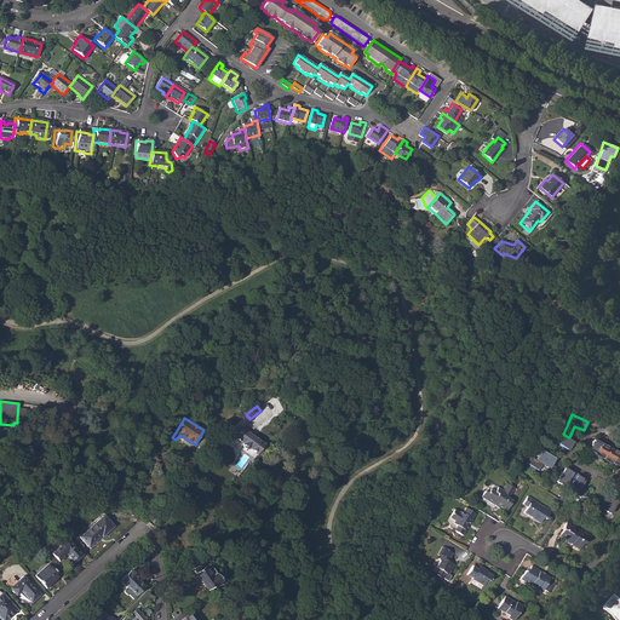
[(257,454),(264,443),(265,442),(268,442),(270,440),(269,437),(270,436),(263,431),(257,438),(244,428),(236,437),(245,443),(244,447),(247,449),(251,448),(257,454)]
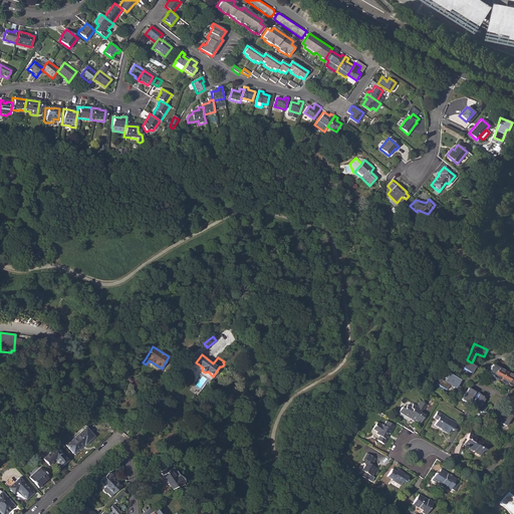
[(464,359),(459,366),(471,374),(476,367),(470,364),(467,361),(464,359)]
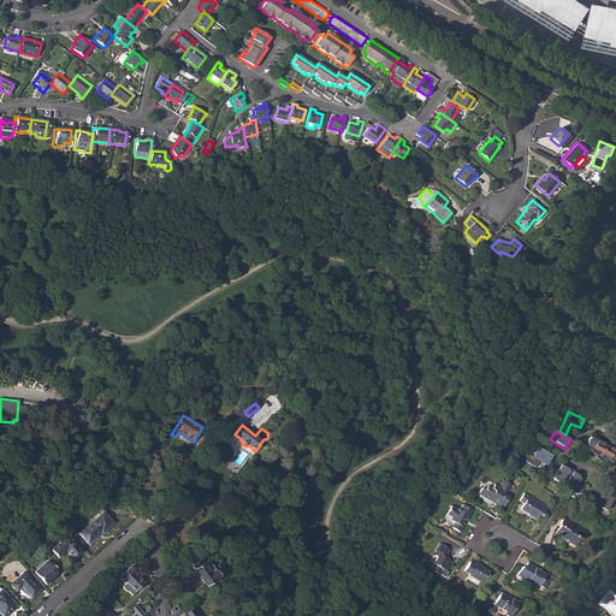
[(615,460),(615,450),(591,438),(586,448),(591,451),(591,452),(598,456),(599,455),(602,456),(600,457),(609,462),(609,461),(615,463),(615,460)]
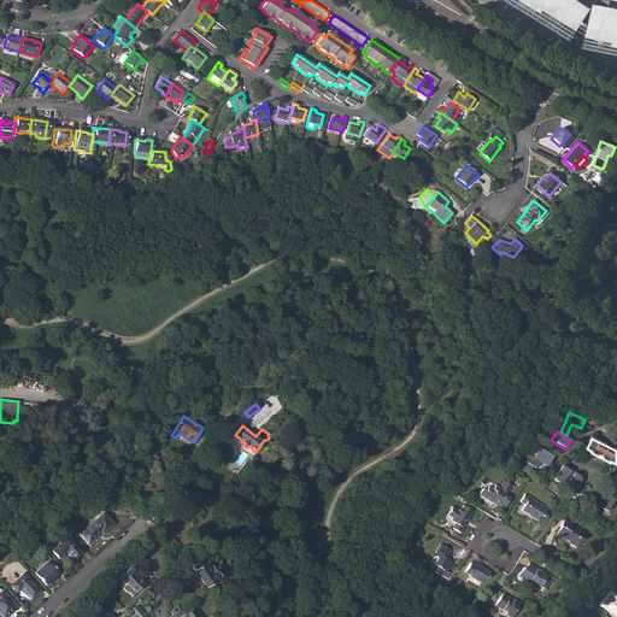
[(540,463),(546,466),(551,458),(547,456),(548,454),(545,453),(544,454),(539,451),(534,459),(528,456),(524,462),(536,469),(540,463)]
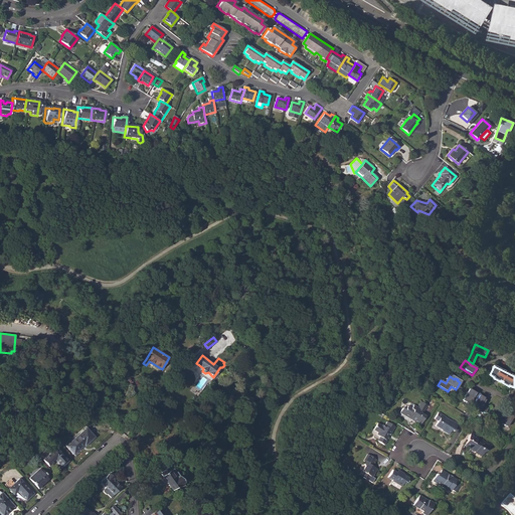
[(474,397),(477,399),(480,394),(470,388),(463,400),(470,404),(474,397)]
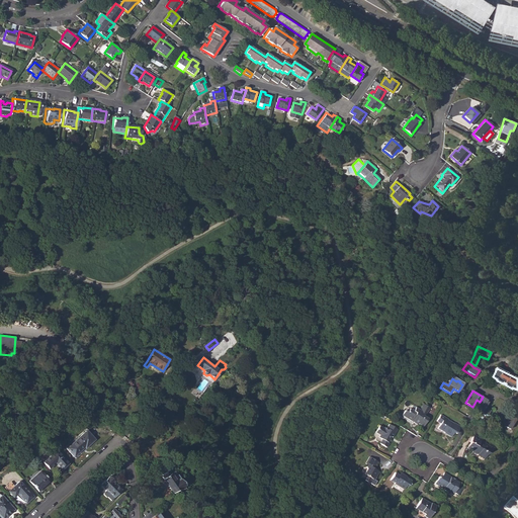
[(490,401),(483,397),(480,402),(476,409),(483,413),(488,416),(491,411),(486,408),(490,401)]
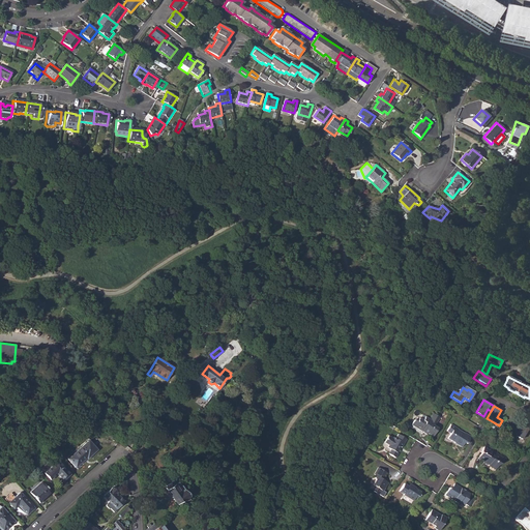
[(421,429),(424,431),(423,432),(427,434),(428,433),(434,436),(438,428),(434,424),(435,422),(437,422),(440,417),(433,413),(430,418),(425,416),(423,420),(419,417),(417,421),(414,419),(412,424),(421,430),(421,429)]
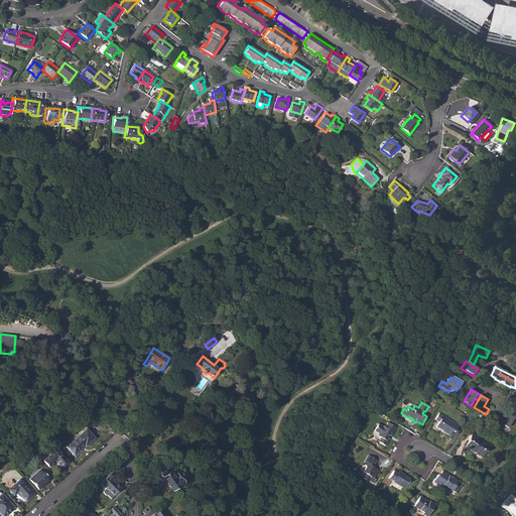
[(504,418),(499,415),(496,420),(508,428),(515,416),(509,411),(504,418)]
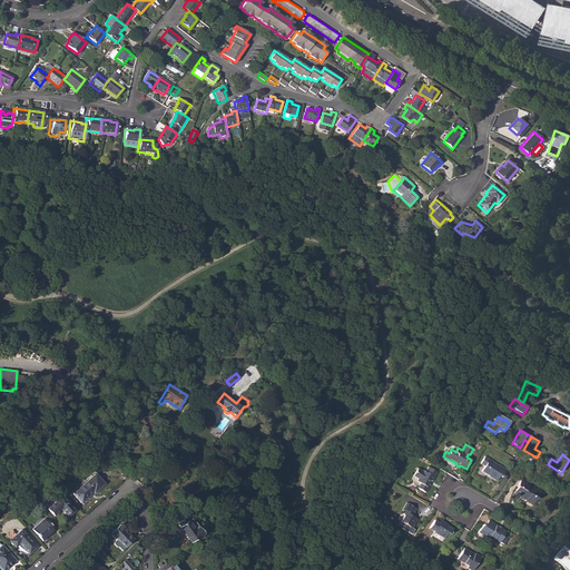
[(485,457),(481,464),(485,467),(484,467),(482,472),(497,481),(500,477),(502,478),(507,470),(500,465),(499,467),(492,462),(493,461),(485,457)]
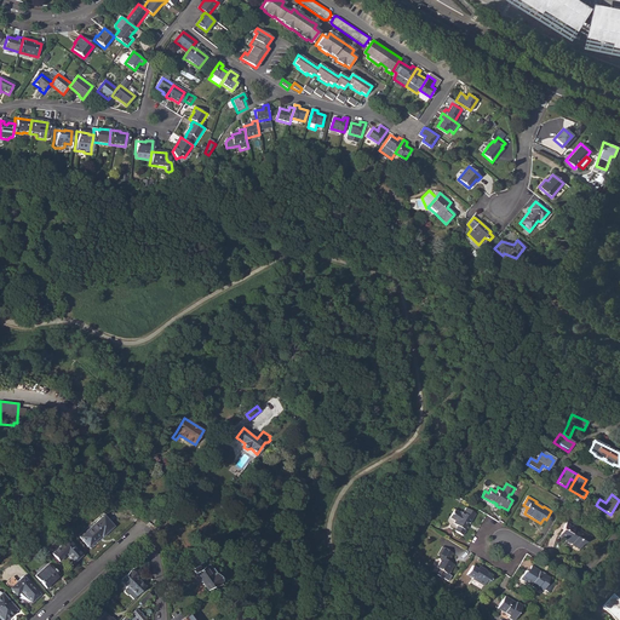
[(448,528),(461,535),(465,530),(464,529),(468,522),(470,523),(475,514),(466,507),(463,512),(460,511),(459,512),(454,509),(448,517),(453,520),(452,524),(451,523),(448,528)]
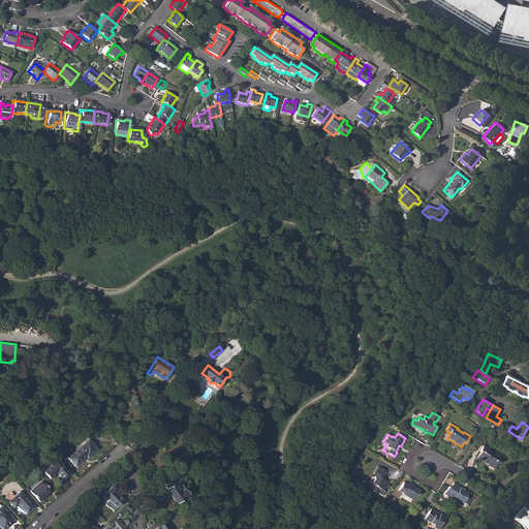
[(89,440),(68,458),(75,467),(87,457),(88,458),(97,448),(89,440)]
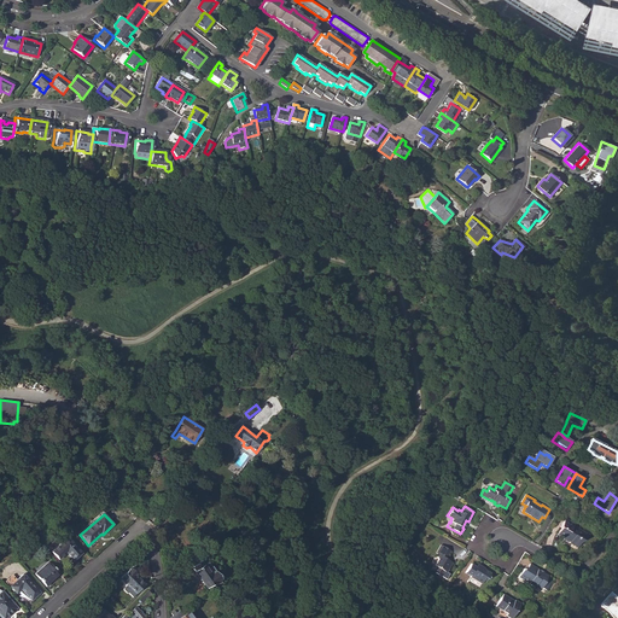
[(569,544),(577,548),(579,544),(583,542),(588,534),(584,531),(583,534),(578,530),(578,529),(573,525),(565,520),(559,528),(561,529),(558,536),(565,540),(570,542),(569,544)]
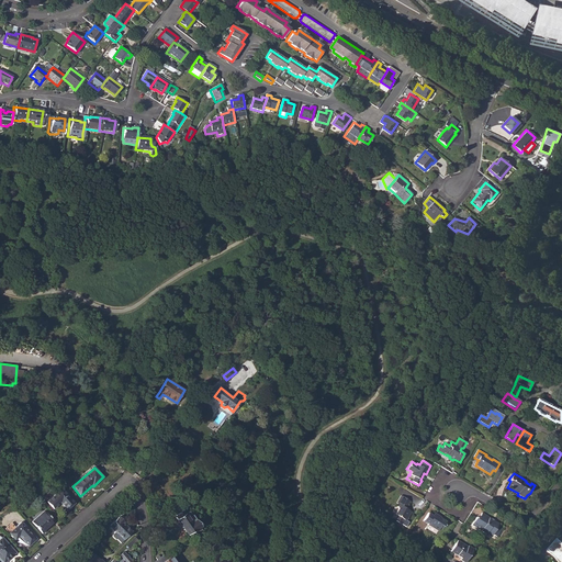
[(62,489),(47,502),(54,509),(60,503),(67,509),(75,503),(62,489)]
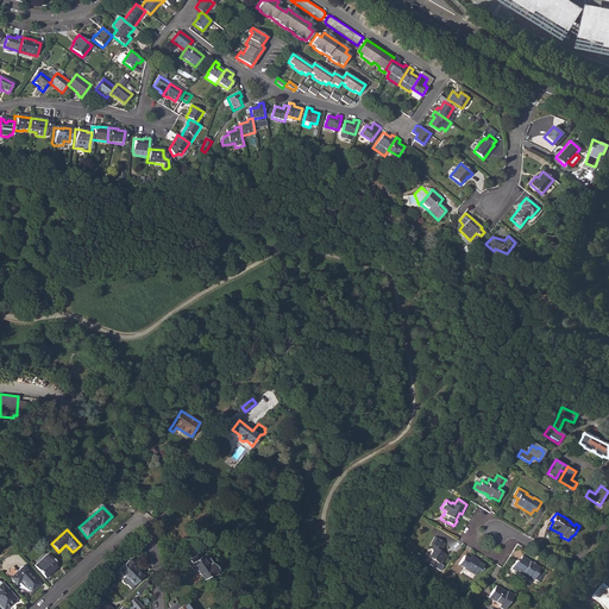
[(427,564),(434,567),(437,563),(440,564),(446,554),(439,550),(444,542),(434,537),(429,545),(432,546),(431,548),(432,551),(428,557),(431,559),(427,564)]
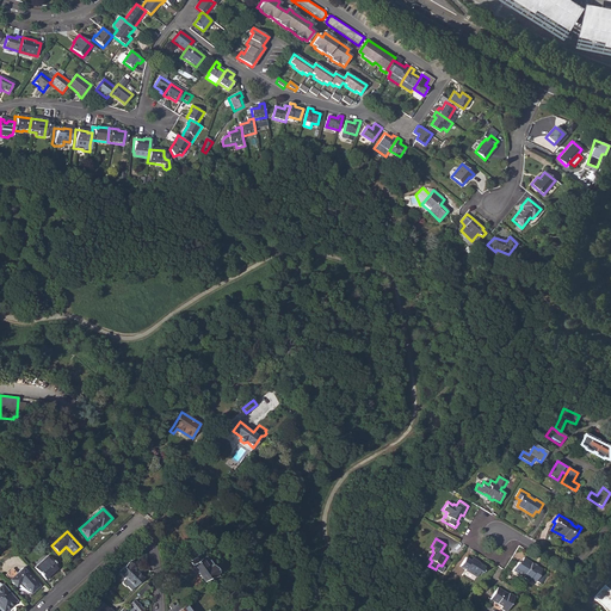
[(48,555),(35,567),(47,580),(60,568),(48,555)]
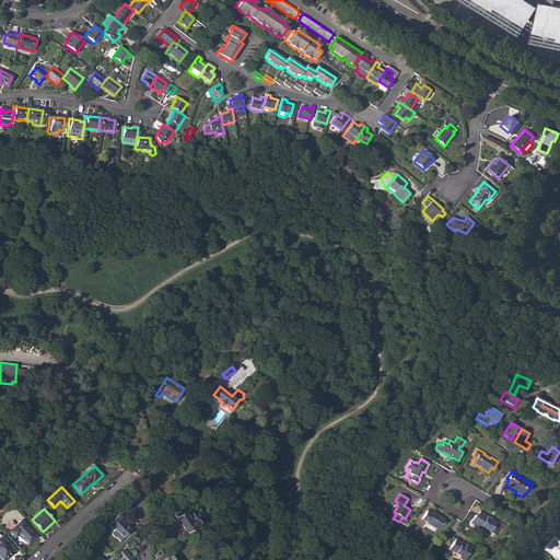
[(184,509),(175,514),(188,534),(201,525),(193,513),(188,516),(184,509)]
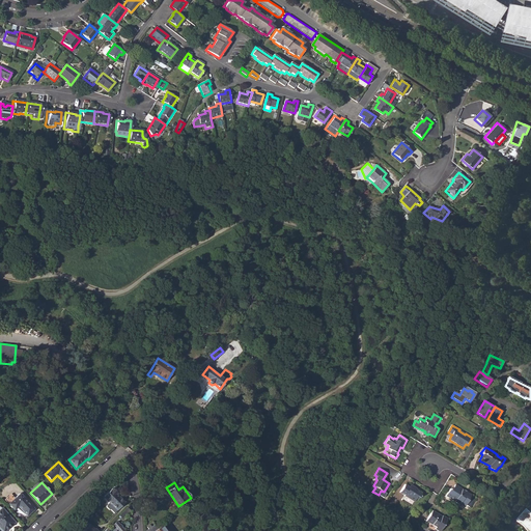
[(402,499),(412,505),(414,501),(417,497),(419,498),(421,497),(422,493),(411,485),(410,486),(404,484),(400,492),(406,495),(404,495),(402,499)]
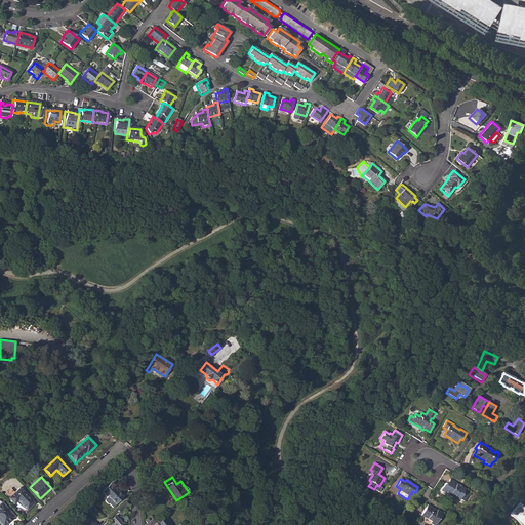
[(466,501),(471,493),(466,490),(466,489),(461,486),(461,487),(458,485),(459,485),(457,484),(457,483),(450,479),(447,484),(445,483),(441,491),(445,493),(446,492),(451,494),(450,496),(455,499),(456,497),(460,500),(460,499),(466,501)]
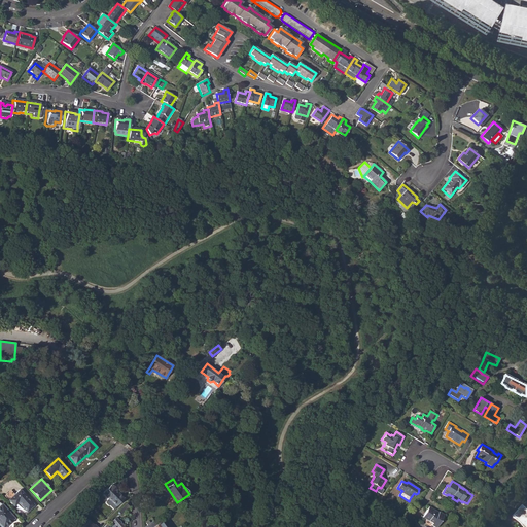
[(115,506),(124,498),(117,493),(115,491),(116,489),(111,484),(102,494),(108,499),(106,501),(105,503),(107,505),(109,505),(113,510),(115,506)]
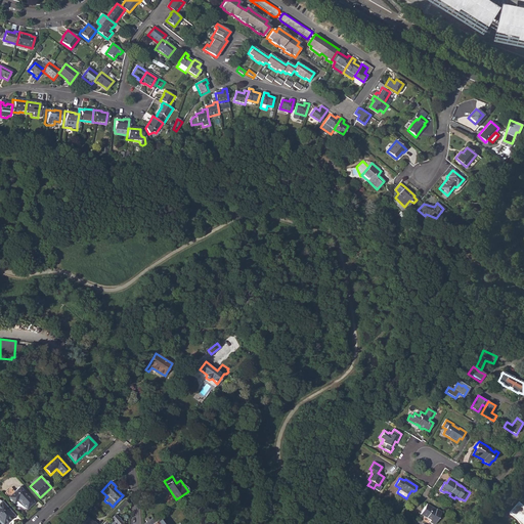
[(19,486),(8,497),(14,504),(17,499),(27,510),(34,503),(19,486)]
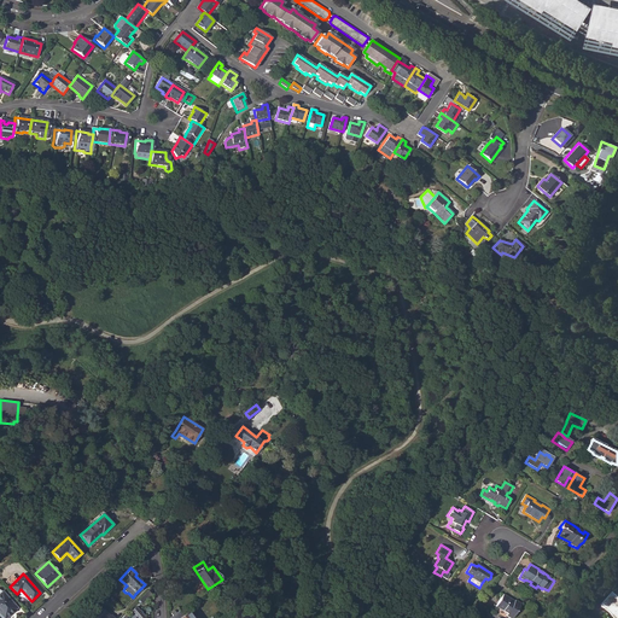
[(147,590),(139,600),(143,604),(151,594),(147,590)]
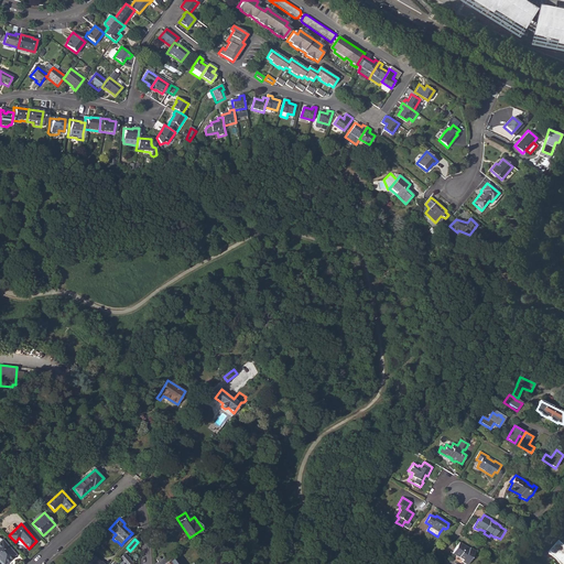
[(2,540),(0,541),(0,562),(1,563),(2,563),(11,556),(12,559),(15,555),(2,540)]
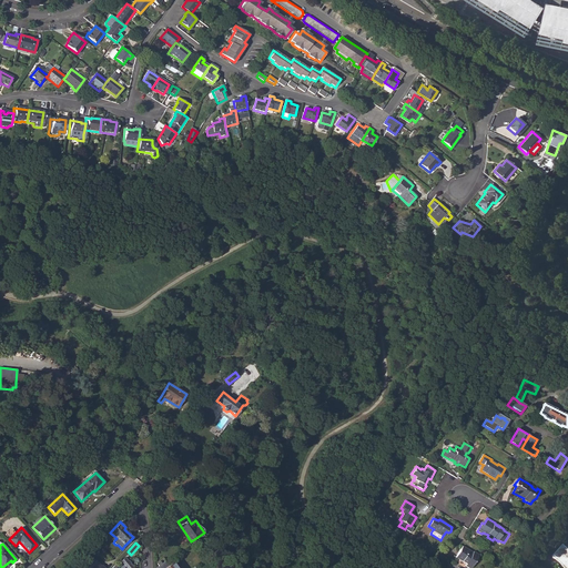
[(567,545),(566,544),(556,555),(564,563),(567,567),(567,545)]
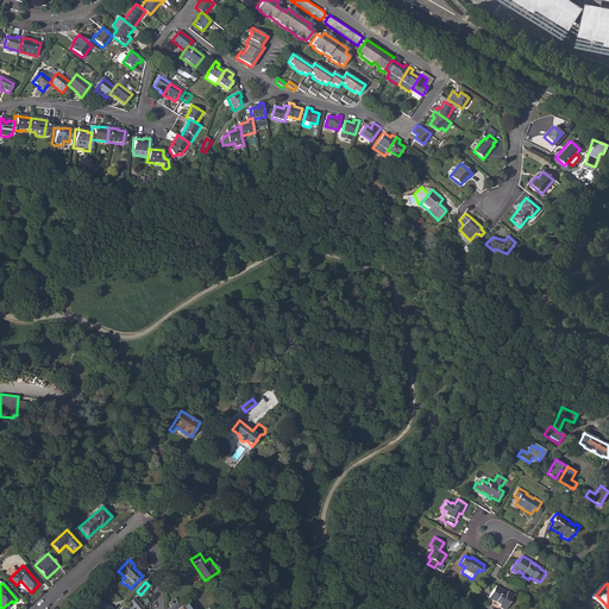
[(498,607),(501,608),(504,608),(514,595),(508,591),(507,594),(502,591),(503,590),(496,586),(488,598),(500,606),(498,607)]
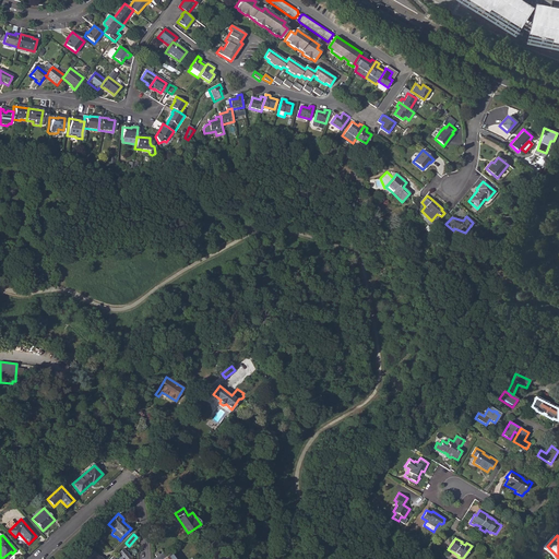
[(525,552),(532,540),(528,538),(521,550),(525,552)]
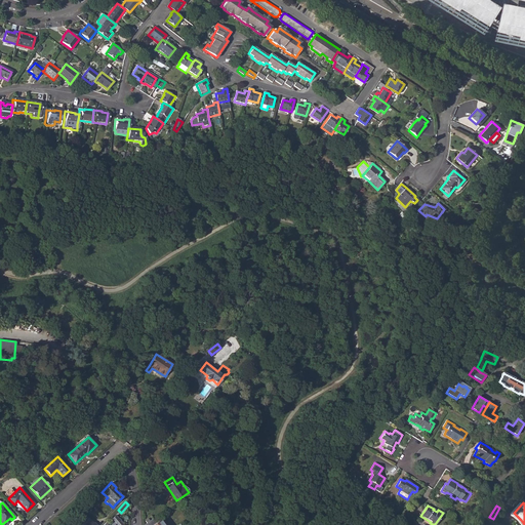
[(107,522),(103,524),(121,524),(122,524),(115,516),(111,519),(113,521),(109,524),(107,522)]
